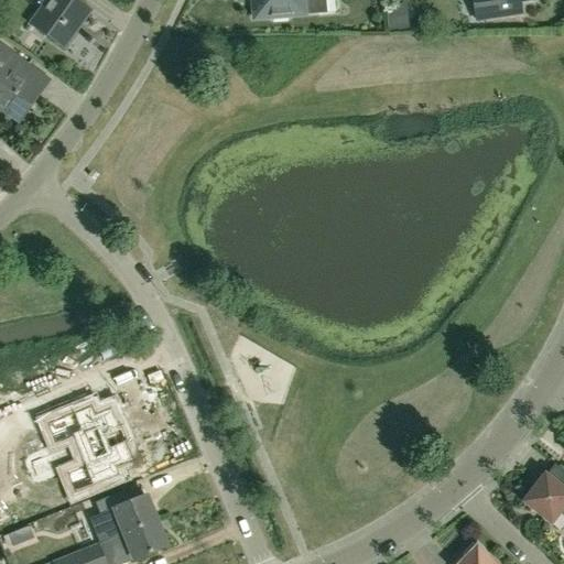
[(79,0),(45,0),(31,21),(63,44),(78,21),(82,23),(91,9),(79,0)]
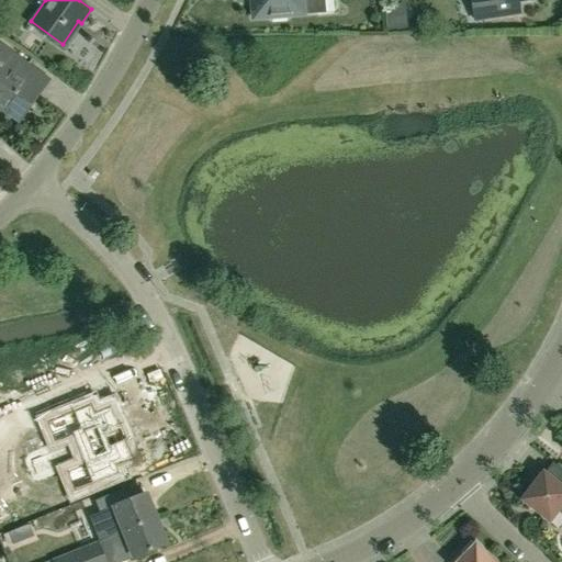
[(250,0),(251,8),(255,8),(256,17),(254,17),(255,18),(268,17),(271,20),(287,18),(290,15),(317,13),(316,0),(250,0)]
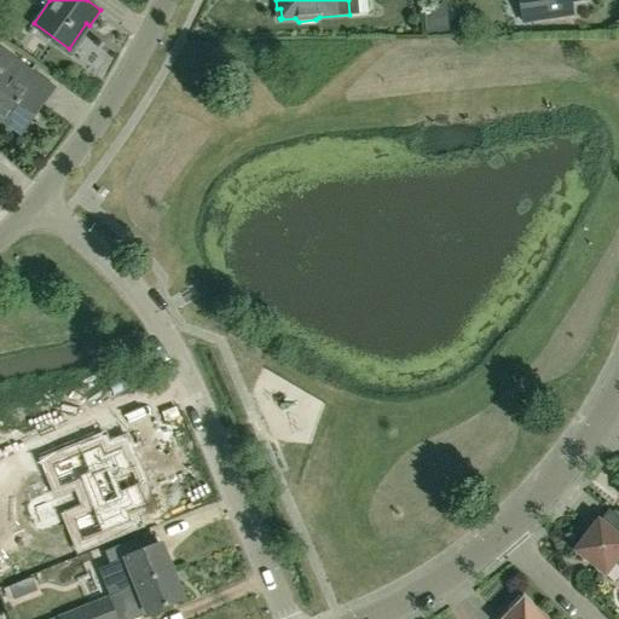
[(365,0),(366,17),(379,16),(377,0),(365,0)]
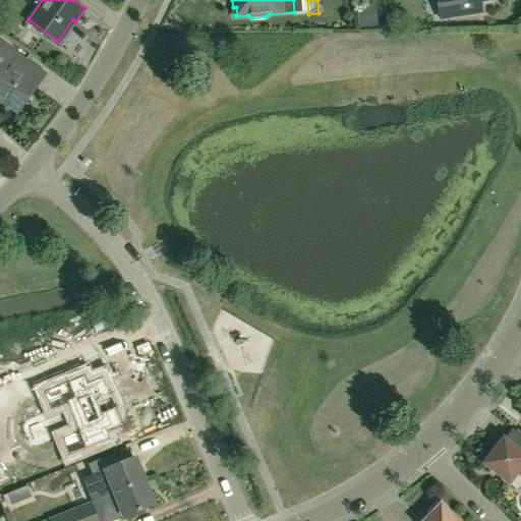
[(437,0),(440,18),(481,12),(480,2),(491,0),(437,0)]
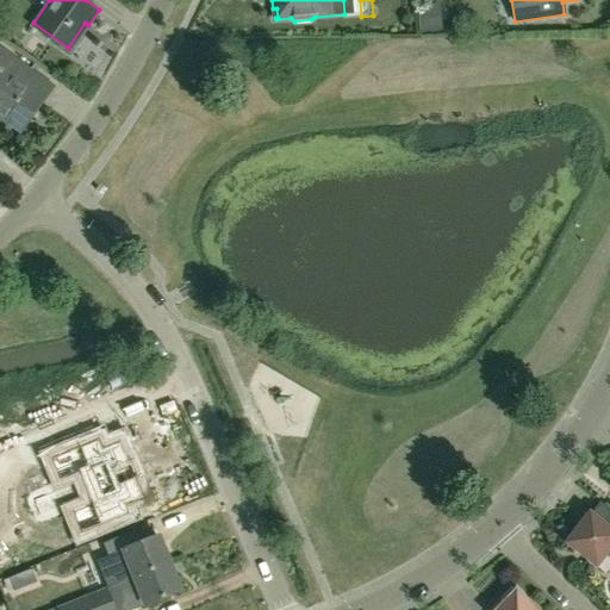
[(25,88),(35,75),(0,50),(0,116),(20,130),(42,100),(25,88)]
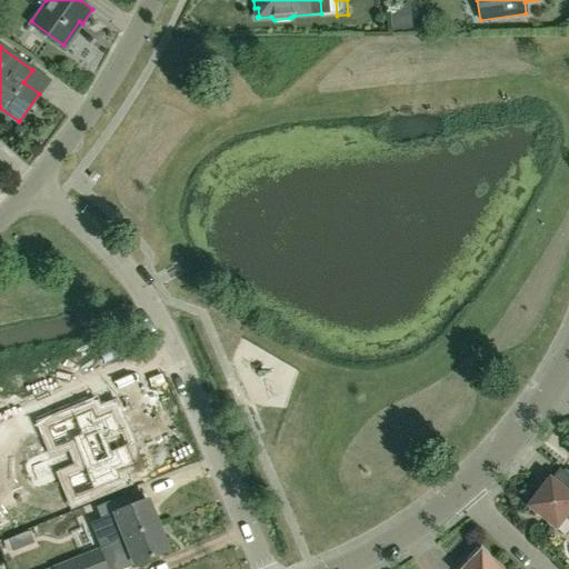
[(92,410),(47,429),(47,430),(48,429),(55,447),(55,448),(55,449),(73,441),(85,471),(67,479),(67,480),(68,479),(75,497),(75,498),(75,499),(121,480),(120,479),(119,479),(117,471),(133,465),(127,448),(129,447),(129,446),(128,447),(121,429),(122,429),(121,428),(119,429),(112,412),(95,419),(92,411),(93,411),(92,410)]
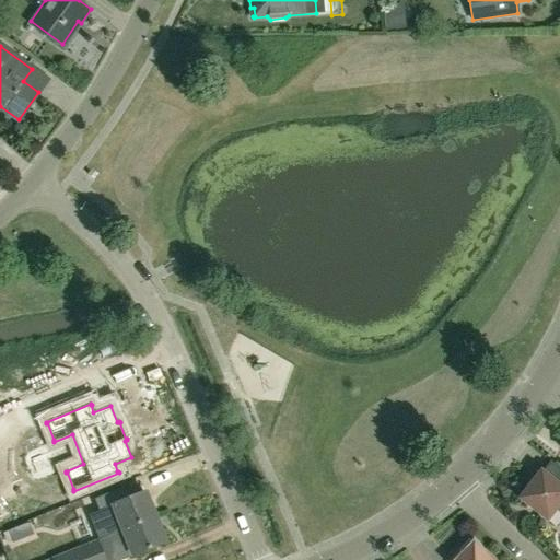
[(559,469),(551,480),(540,471),(518,500),(547,522),(556,511),(559,511),(559,469)]
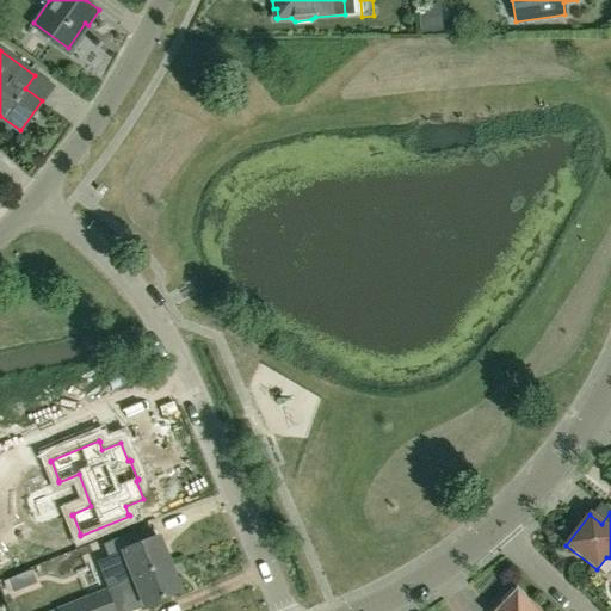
[(107,559),(97,563),(107,591),(170,566),(159,538),(143,544),(139,531),(103,545),(107,559)]
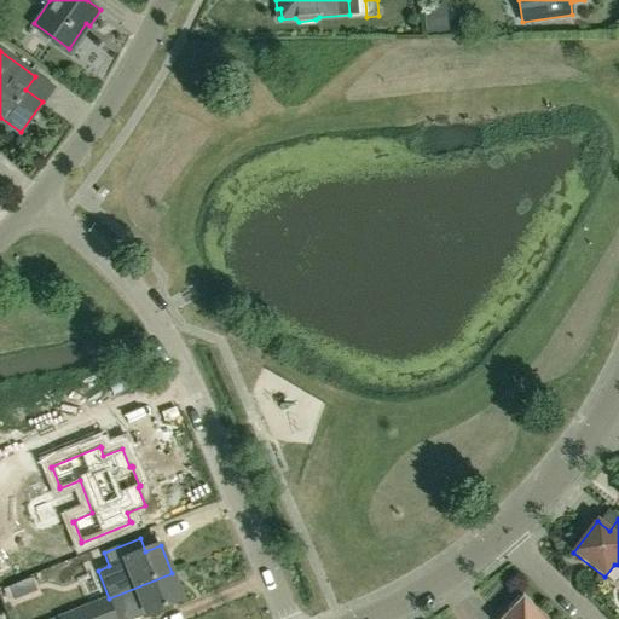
[(172,573),(109,599),(109,600),(116,618),(139,618),(183,601),(172,573)]
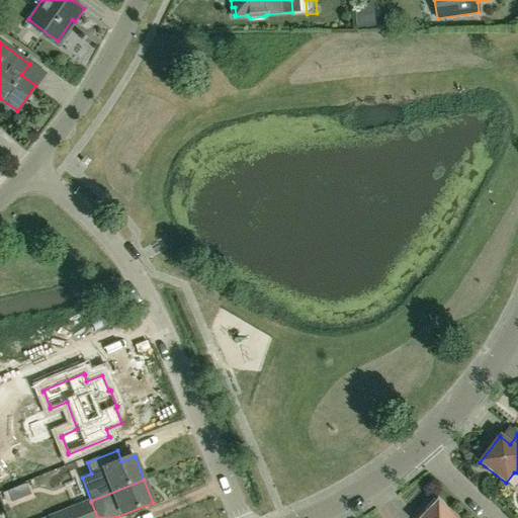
[(452,517),(434,500),(416,517),(452,517)]
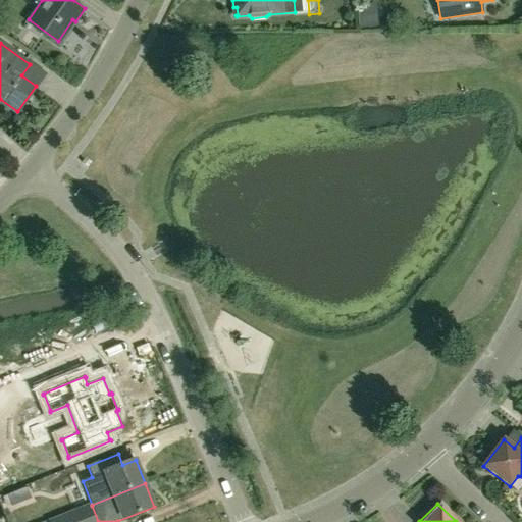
[(98,521),(92,506),(51,521),(98,521)]
